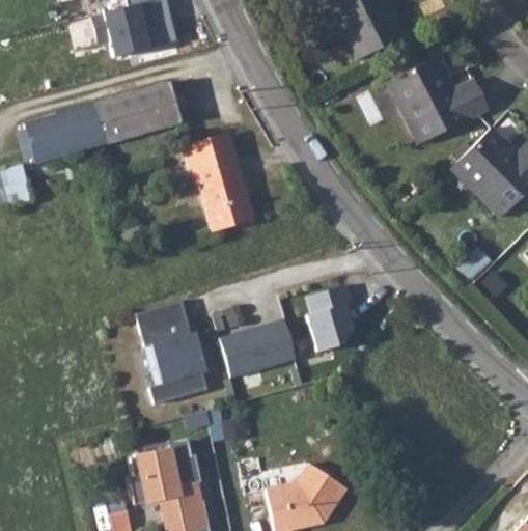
[(106,14),(117,57),(181,40),(170,0),(154,0),(131,5),(106,14)]
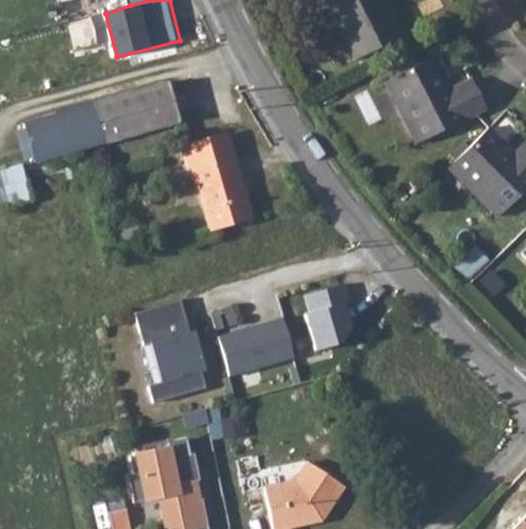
[(325,0),(357,61),(402,36),(385,2),(390,0),(325,0)]
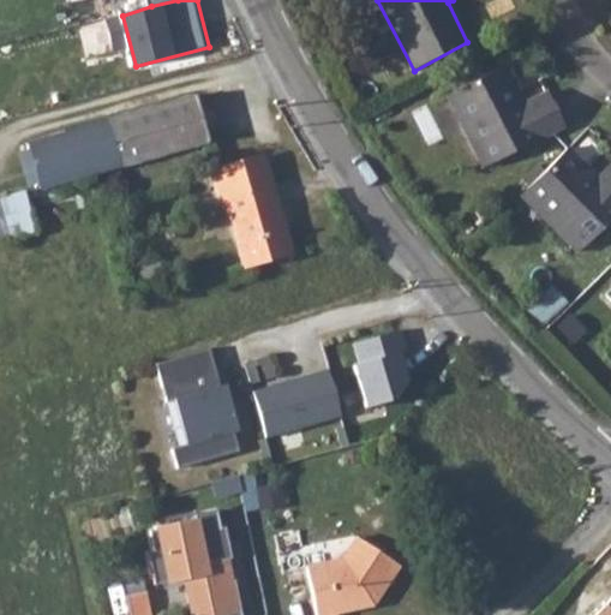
[(510,70),(459,95),(475,129),(467,132),(486,172),(568,130),(550,95),(529,106),(510,70)]
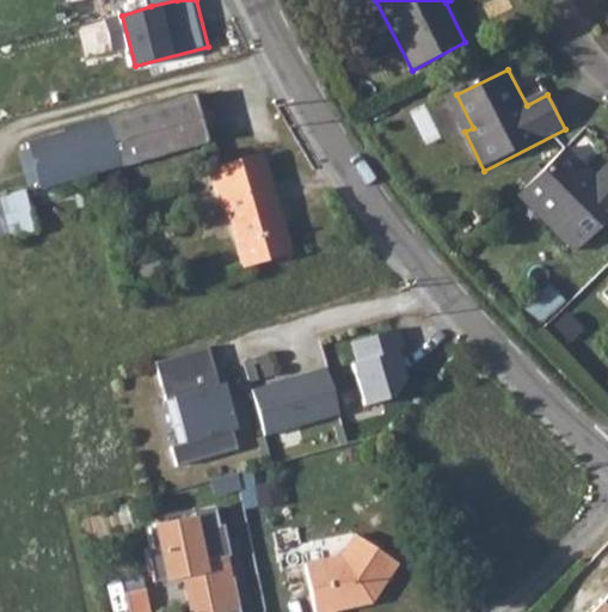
[(40,187),(204,140),(191,95),(31,140),(40,187)]
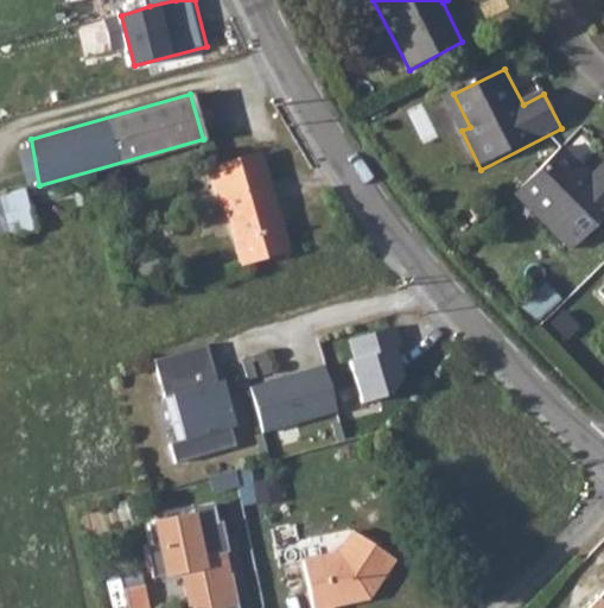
[(453,94),(445,99),(462,131),(470,127),(453,94)]
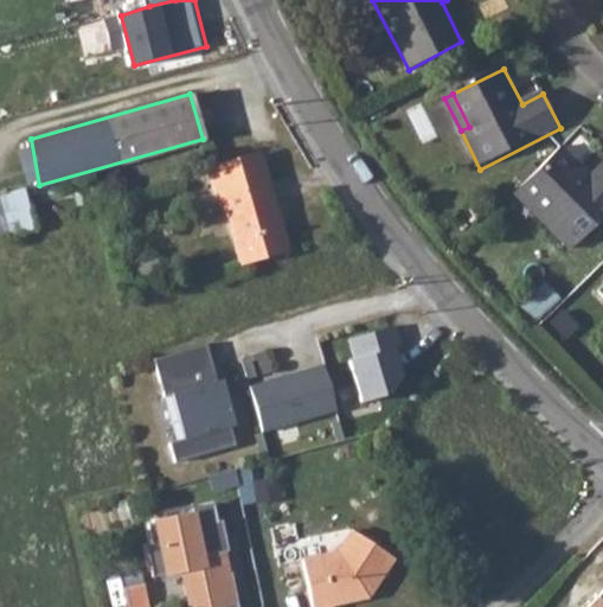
[(563,147),(524,186),(549,212),(541,221),(575,254),(602,223),(602,168),(594,178),(563,147)]
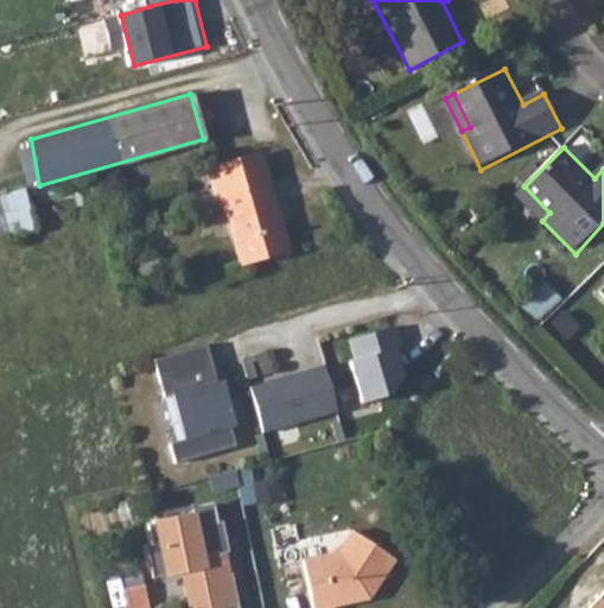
[(224,195),(246,264),(292,251),(262,154),(211,169),(220,197),(224,195)]
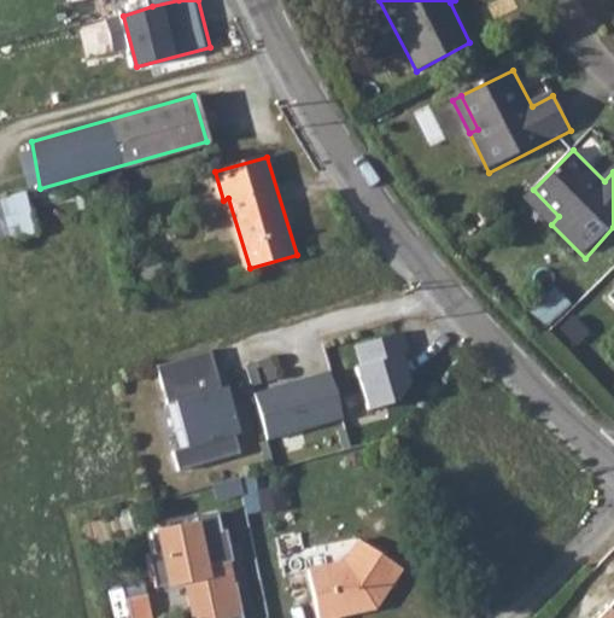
[(533,190),(524,198),(551,225),(559,216),(533,190)]
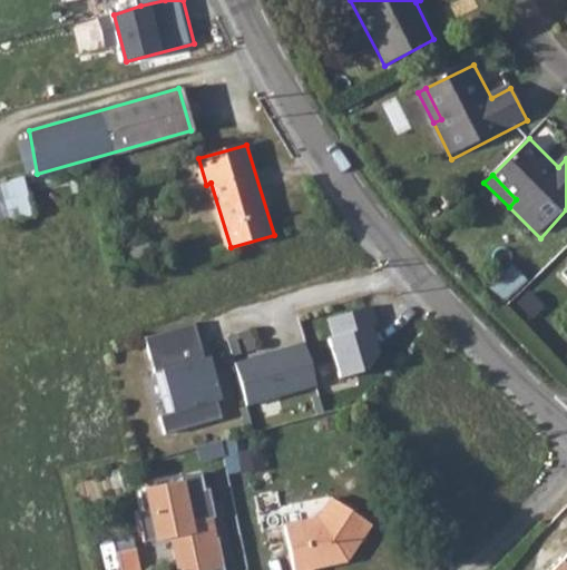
[(30,176),(0,183),(0,222),(39,213),(30,176)]
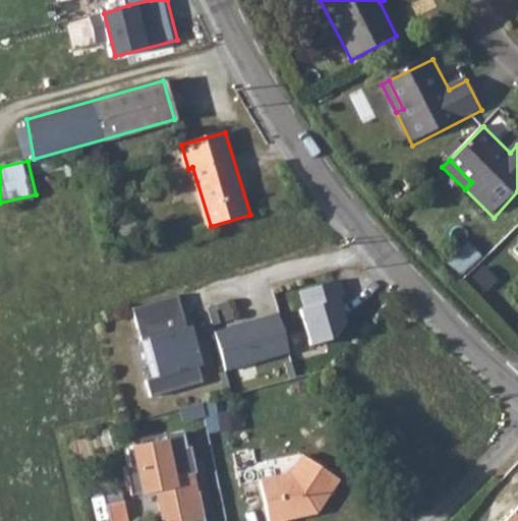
[(135,215),(116,221),(123,241),(142,235),(135,215)]
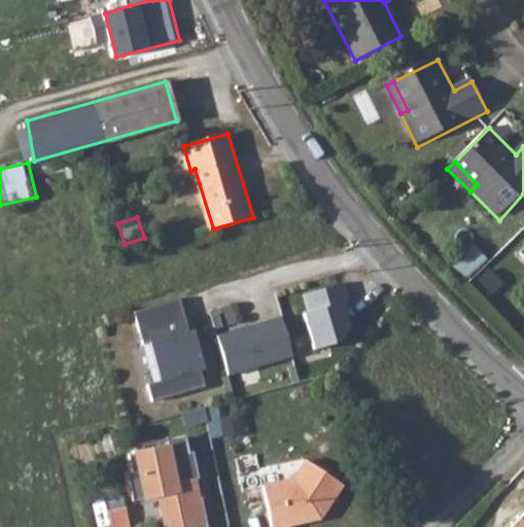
[(345,282),(306,292),(311,311),(307,312),(316,346),(340,339),(350,323),(344,301),(350,300),(345,282)]
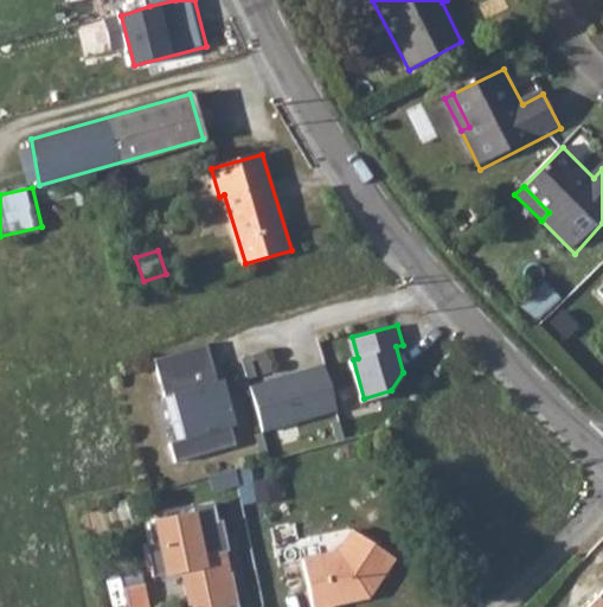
[(207,344),(155,358),(167,396),(174,394),(187,438),(172,442),(178,461),(238,445),(232,426),(238,425),(225,378),(219,381),(207,344)]
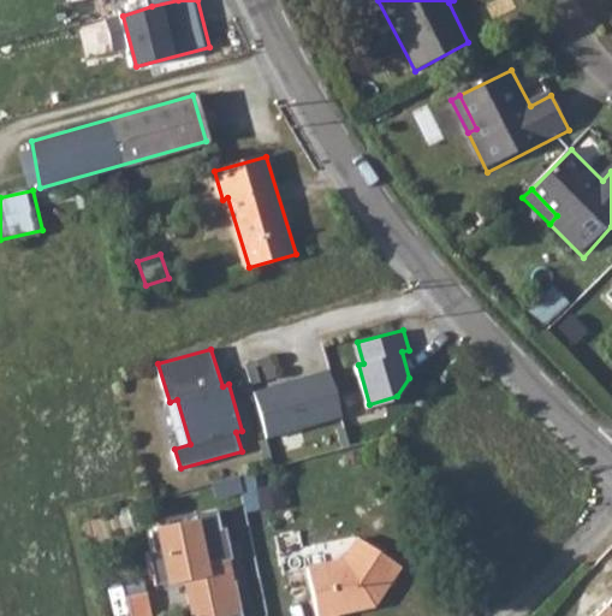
[(251,363),(260,389),(284,381),(275,356),(251,363)]
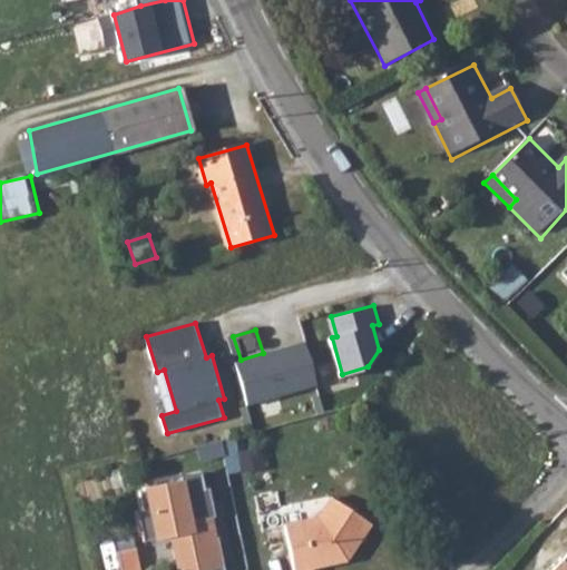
[(306,341),(236,362),(248,403),(319,382),(306,341)]
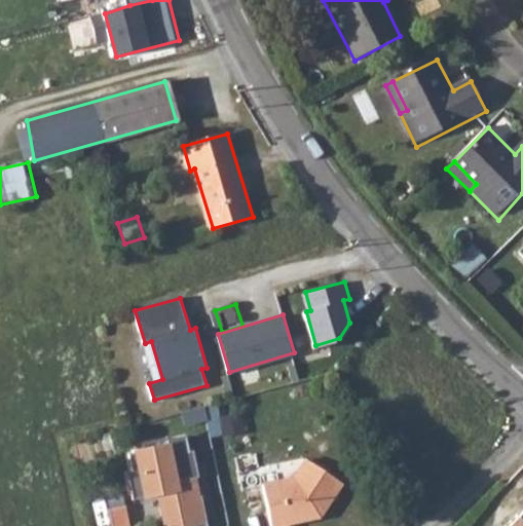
[(201,478),(195,451),(191,452),(188,438),(171,441),(170,439),(144,444),(145,450),(137,452),(137,454),(132,454),(135,472),(129,474),(135,500),(160,495),(166,525),(209,525),(203,496),(196,497),(192,479),(201,478)]
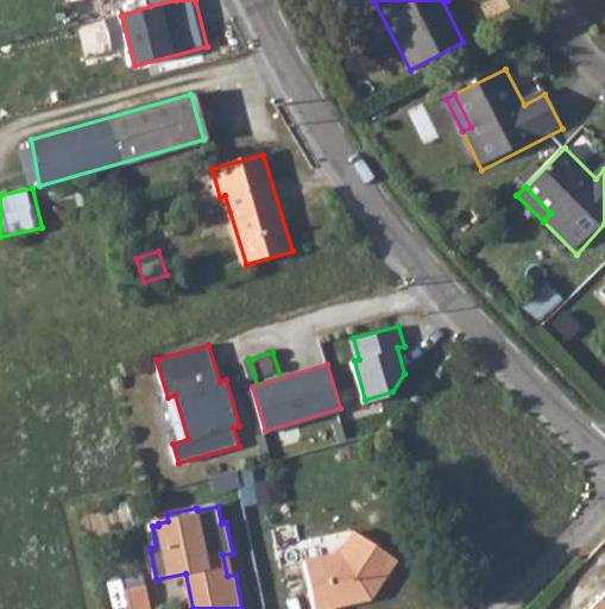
[(353,535),(340,556),(307,563),(315,608),(334,608),(355,604),(359,600),(366,598),(371,602),(396,562),(353,535)]
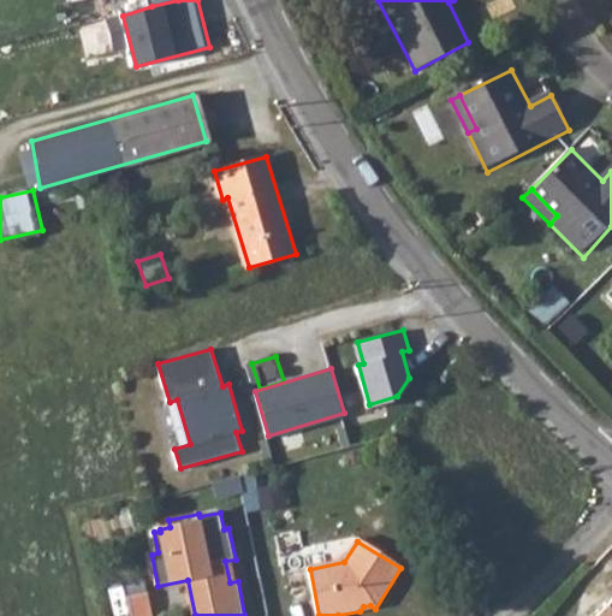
[(153,615),(148,594),(130,598),(134,615),(153,615)]
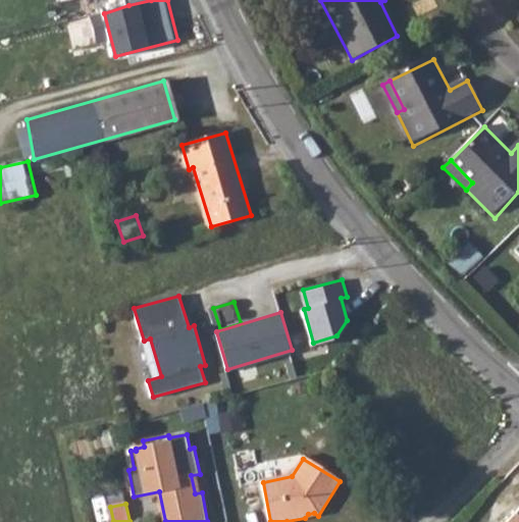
[(518,512),(509,521),(518,521),(518,512)]
